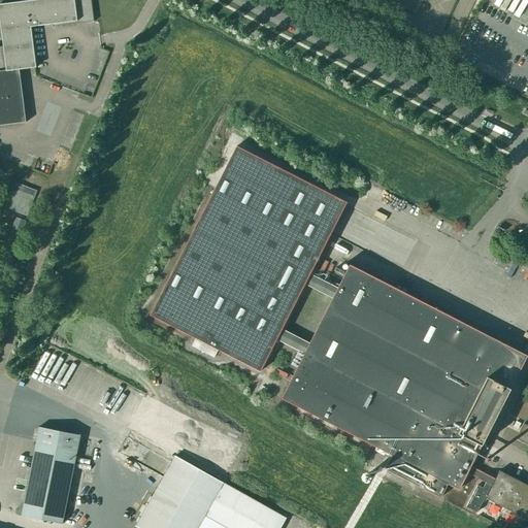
[(0,126),(26,123),(20,70),(36,68),(31,27),(53,25),(53,27),(94,22),(91,0),(54,0),(52,0),(41,0),(0,5),(0,19),(1,31),(7,30),(9,46),(0,46),(0,126)]
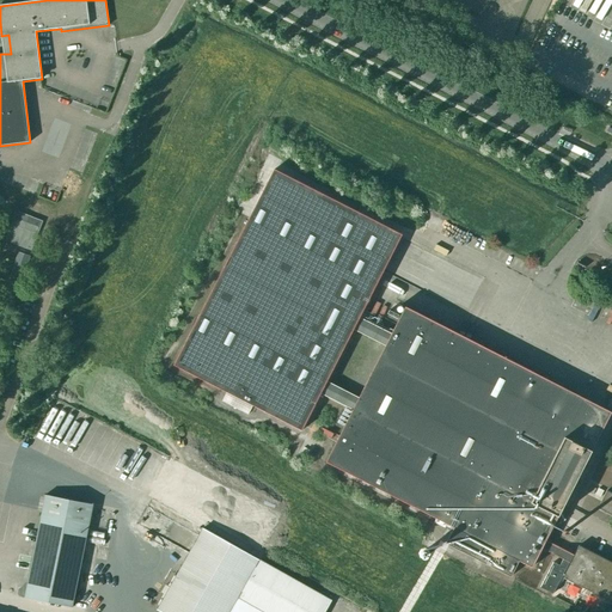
[(611,0),(567,0),(565,4),(611,26),(611,0)]
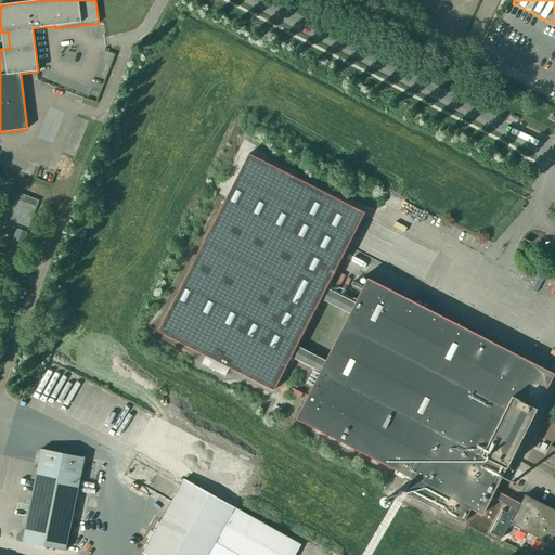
[(554,85),(554,78),(532,61),(529,65),(554,85)]
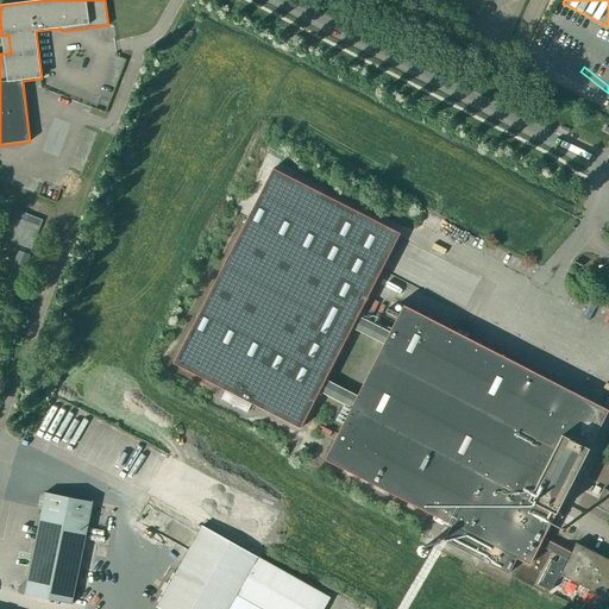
[(558,575),(559,576),(598,595),(592,608),(594,608),(598,608),(604,598),(608,600),(608,560),(576,544),(575,545),(565,539),(560,547),(542,538),(608,410),(403,306),(389,332),(358,316),(400,234),(272,169),(173,364),(300,429),(319,391),(351,408),(325,460),(440,519),(432,534),(509,573),(516,558),(529,565),(539,546),(564,559),(560,565),(551,560),(538,584),(550,591),(558,575)]
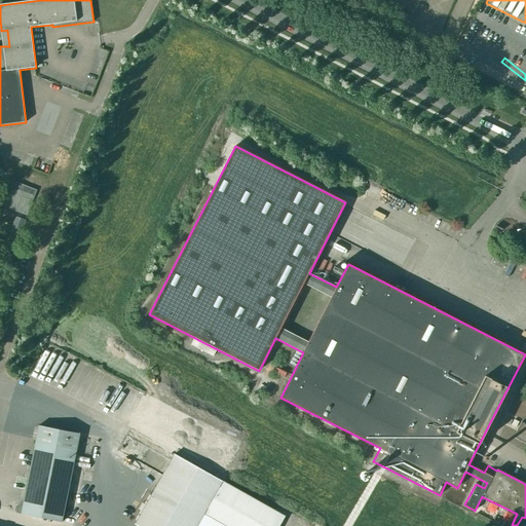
[(27,216),(37,190),(12,181),(10,187),(11,187),(4,208),(27,216)]
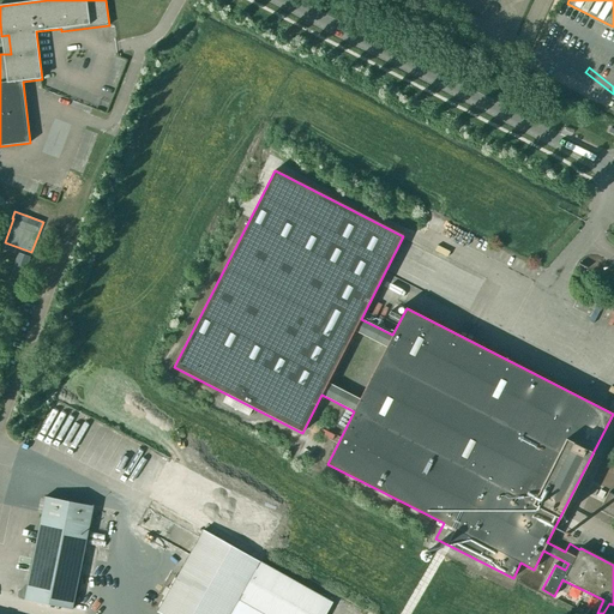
[(30,258),(18,253),(1,299),(14,304),(30,258)]
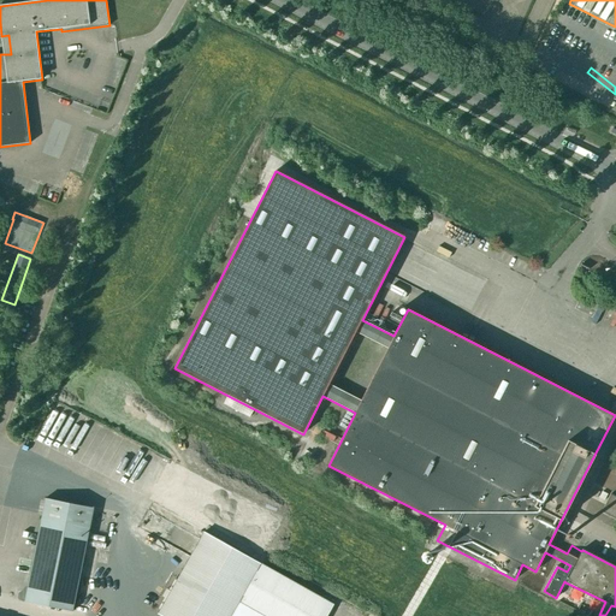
[(610,466),(604,463),(593,484),(593,485),(599,487),(610,467),(610,466)]
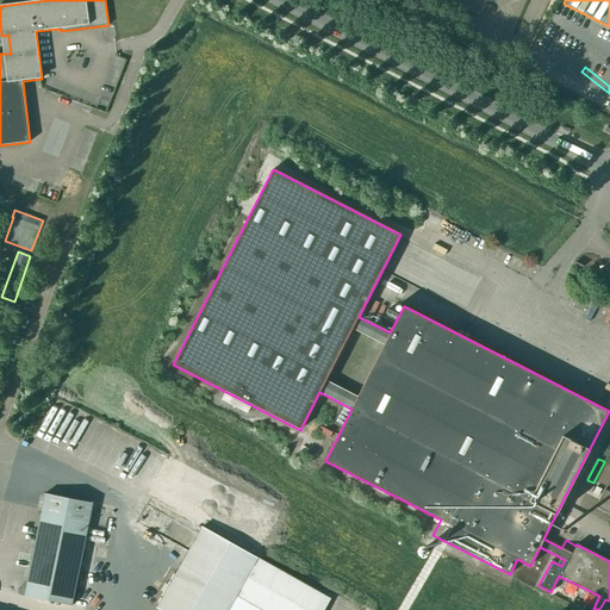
[(593,483),(587,480),(593,484),(604,462),(593,483)]
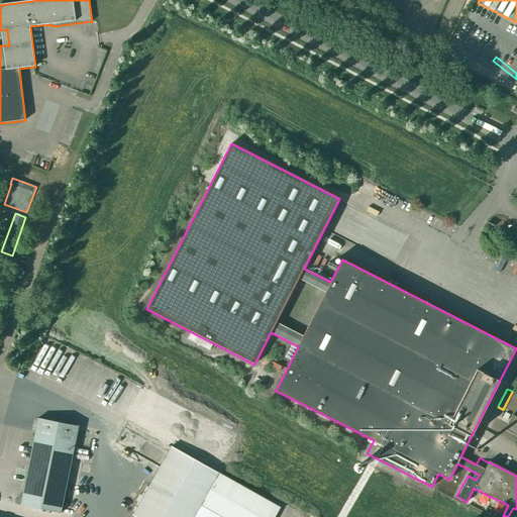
[(516,435),(516,434),(516,416),(512,414),(505,429),(516,435)]
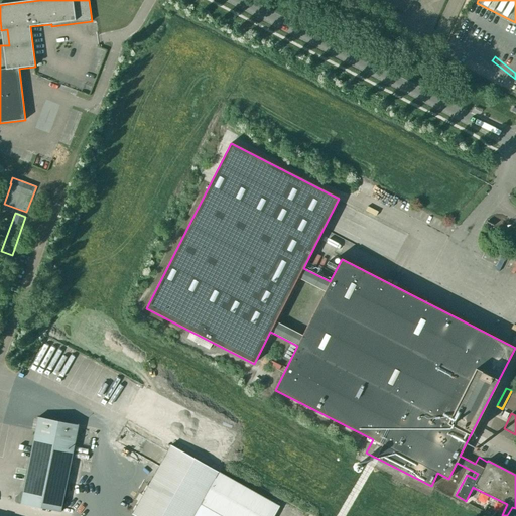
[(20,504),(60,512),(79,425),(38,418),(22,496),(18,495),(15,497),(15,501),(16,503),(20,504)]
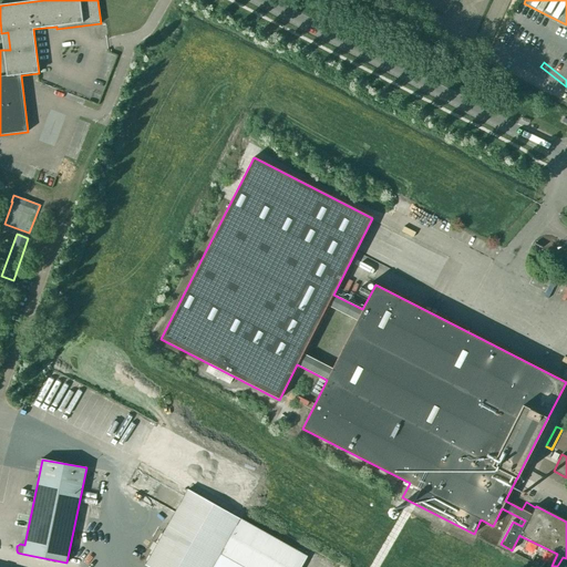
[(240,518),(141,463),(127,486),(175,513),(146,565),(148,566),(301,566),(308,557),(240,518)]
